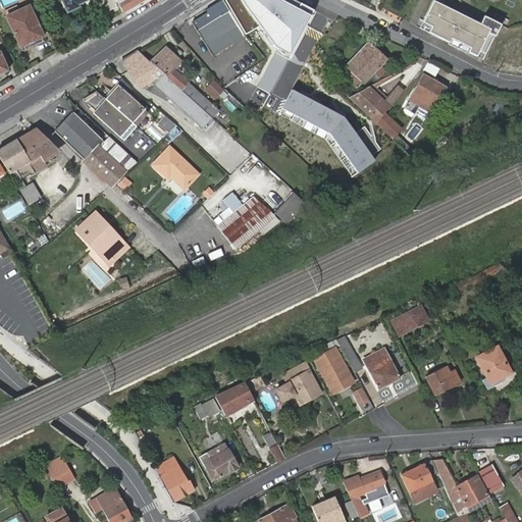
[(61,0),(67,11),(76,6),(75,4),(84,0),(61,0)]
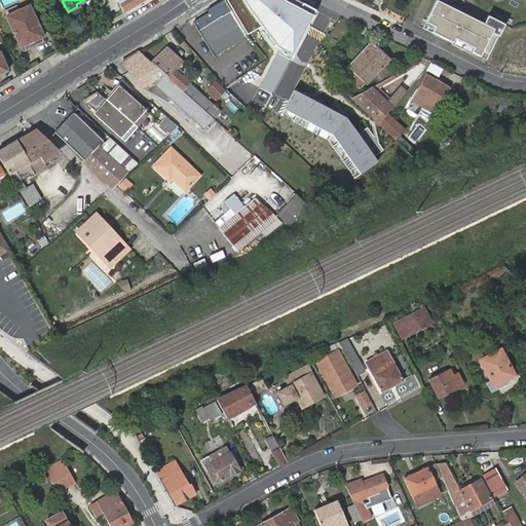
[(97,0),(107,23),(144,0),(97,0)]
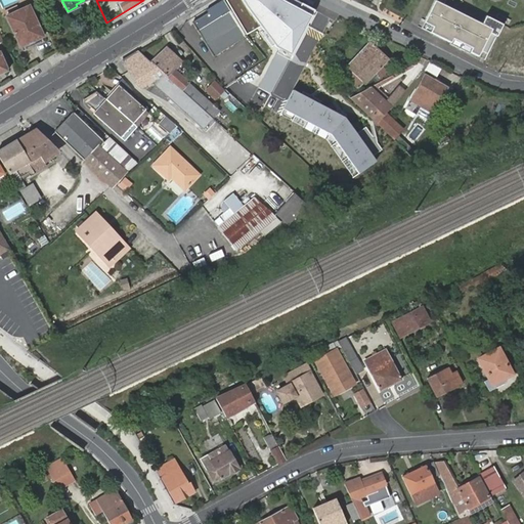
[(224,0),(230,9),(245,34),(259,25),(278,48),(276,52),(289,58),(311,13),(286,0),(224,0)]
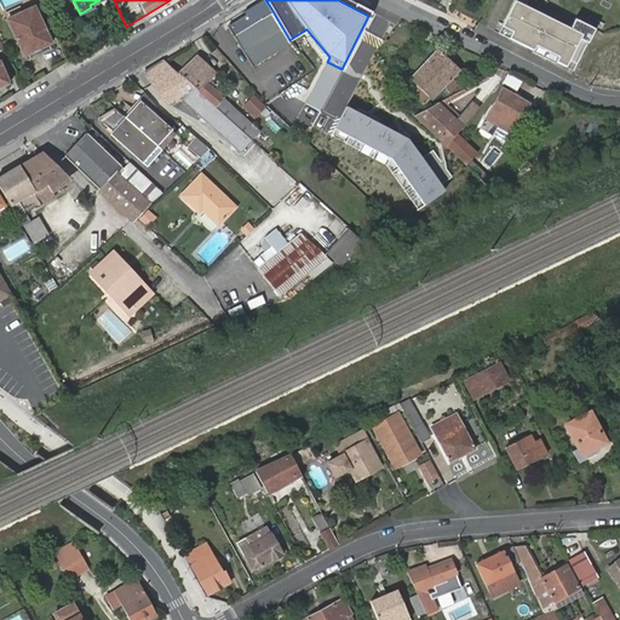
[(514,0),(497,33),(532,50),(534,45),(546,51),(557,56),(555,62),(564,67),(581,34),(514,0)]
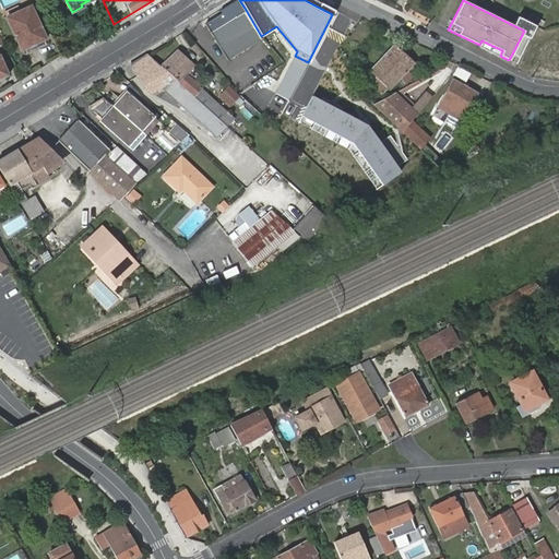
[(8,18),(22,50),(46,39),(32,7),(8,18)]
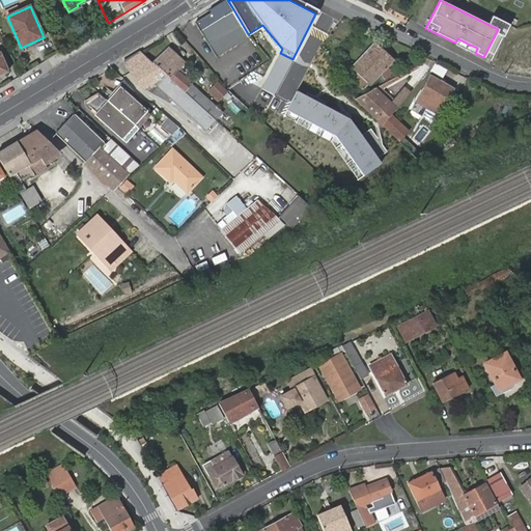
[(248,34),(233,9),(208,26),(212,30),(203,35),(217,58),(250,37),(248,34)]
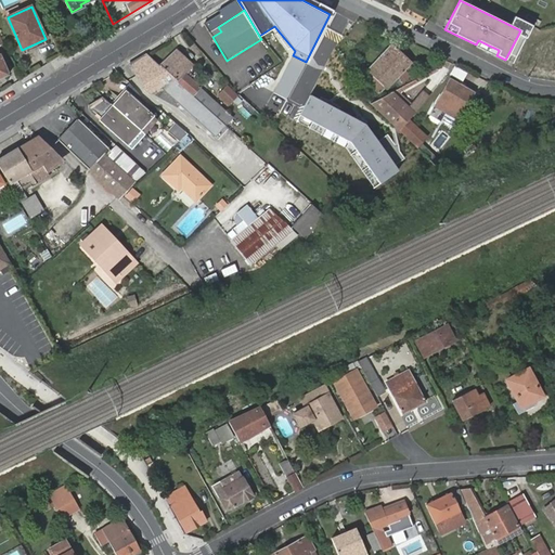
[(221,31),(218,27),(209,33),(213,37),(221,31)]
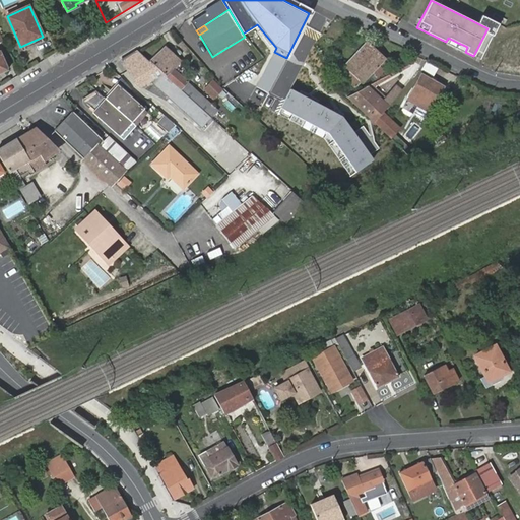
[(446,42),(446,44),(455,48),(458,43),(448,38),(446,42)]
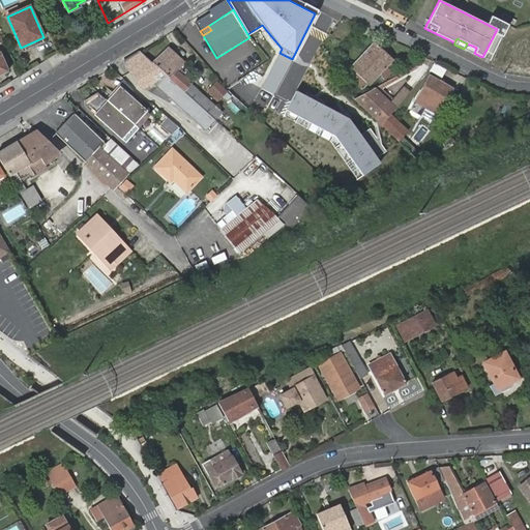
[(350,67),(352,69),(348,75),(362,89),(367,84),(369,85),(380,74),(384,79),(390,72),(386,67),(389,64),(393,68),(398,64),(375,41),(350,67)]
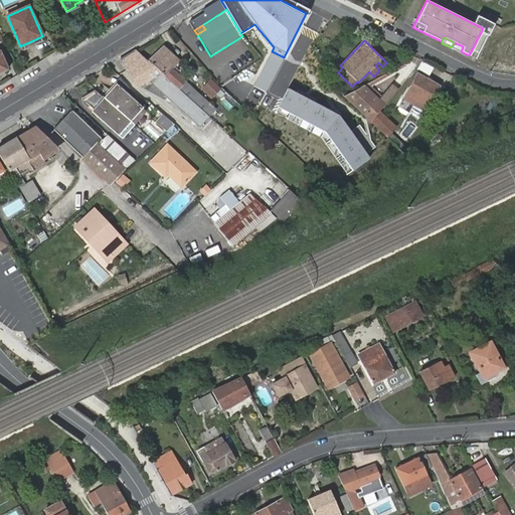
[(454,42),(451,47),(460,52),(461,51),(463,46),(454,42)]
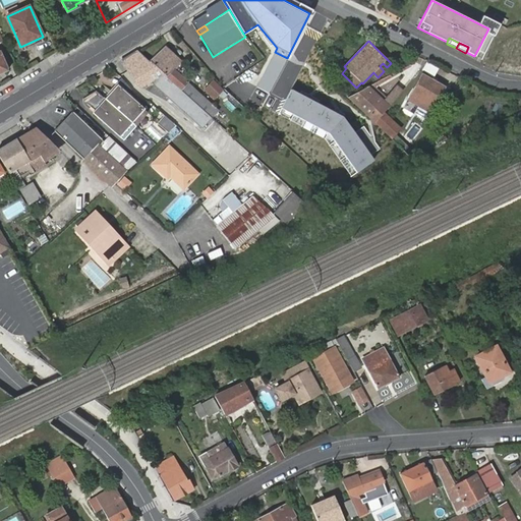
[(520,76),(520,46),(504,44),(499,74),(520,76)]
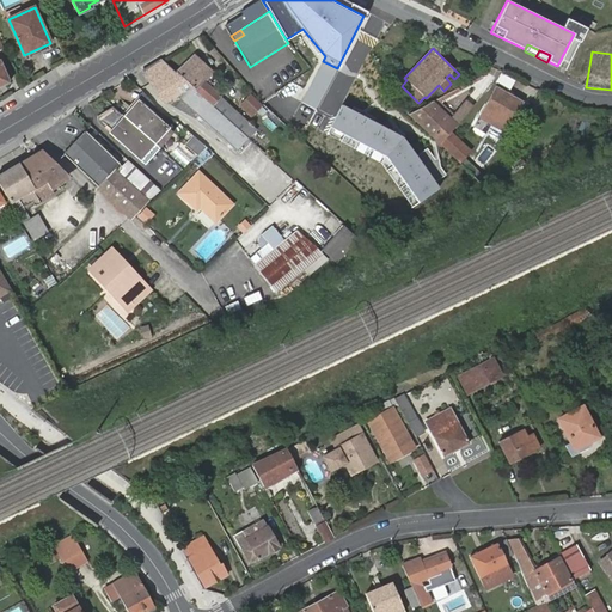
[(194,54),(177,73),(207,101),(218,110),(232,123),(234,126),(249,138),(255,130),(219,98),(220,98),(214,92),(203,83),(213,72),(194,54)]
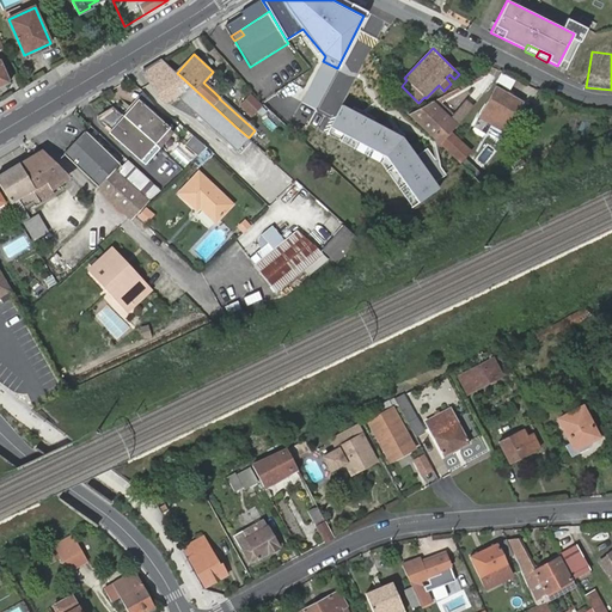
[(207,101),(177,73),(176,74),(163,62),(145,73),(163,104),(176,96),(220,136),(232,123),(218,110),(207,101)]
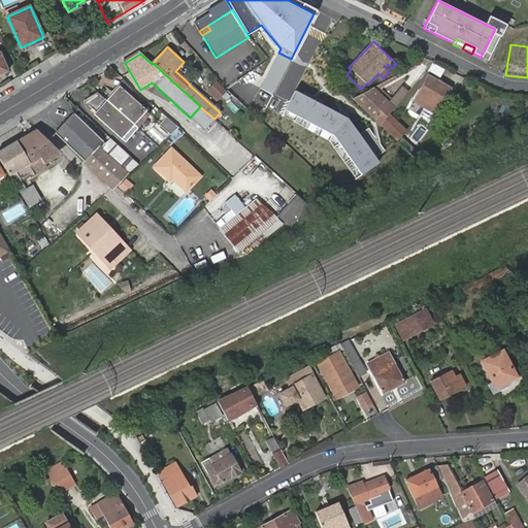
[(428,76),(407,109),(420,117),(422,112),(417,108),(419,105),(433,114),(450,89),(428,76)]
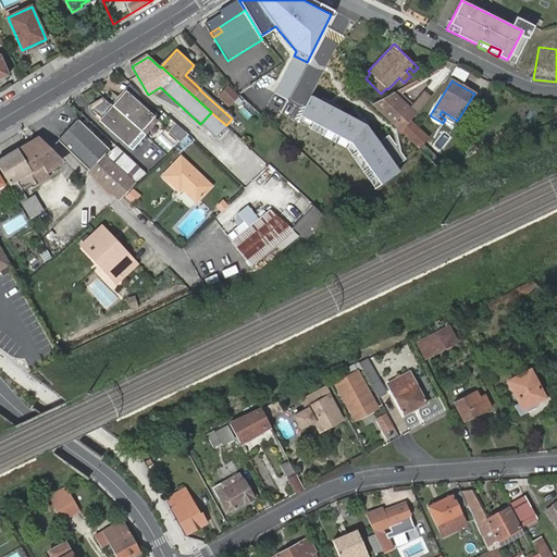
[(418,100),(425,88),(418,84),(410,96),(418,100)]
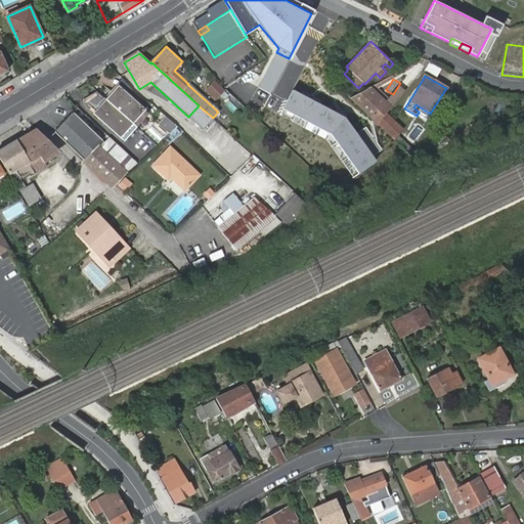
[(214,80),(206,88),(216,98),(224,90),(214,80)]
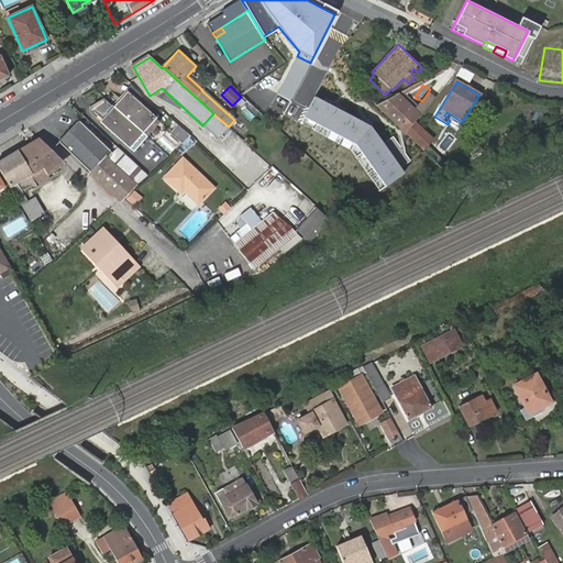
[(128,94),(116,108),(143,133),(155,119),(128,94)]
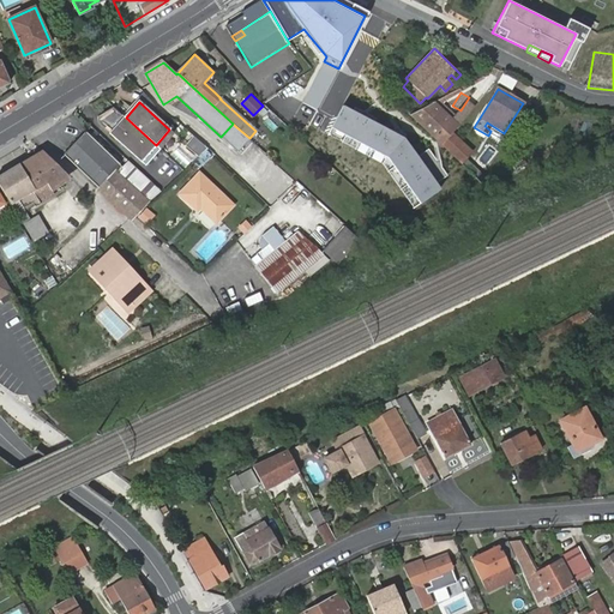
[(378,104),(327,158),(385,211),(401,193),(413,205),(446,168),(378,104)]
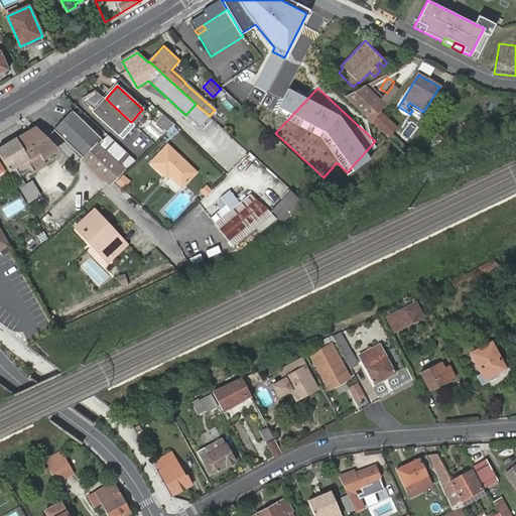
[(356,90),(344,96),(371,121),(380,111),(359,91),(358,92),(356,90)]
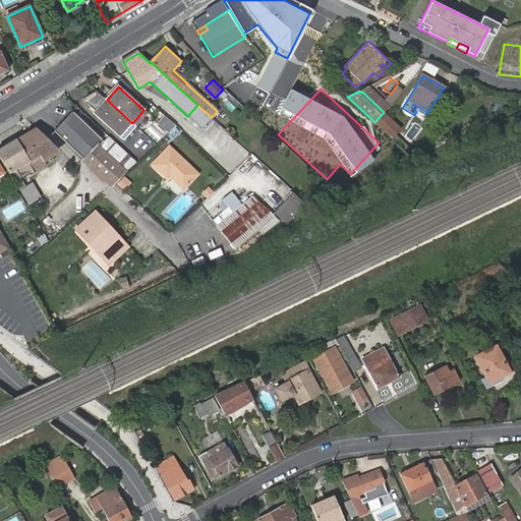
[(132,123),(107,100),(99,109),(102,111),(97,116),(119,136),(132,123)]
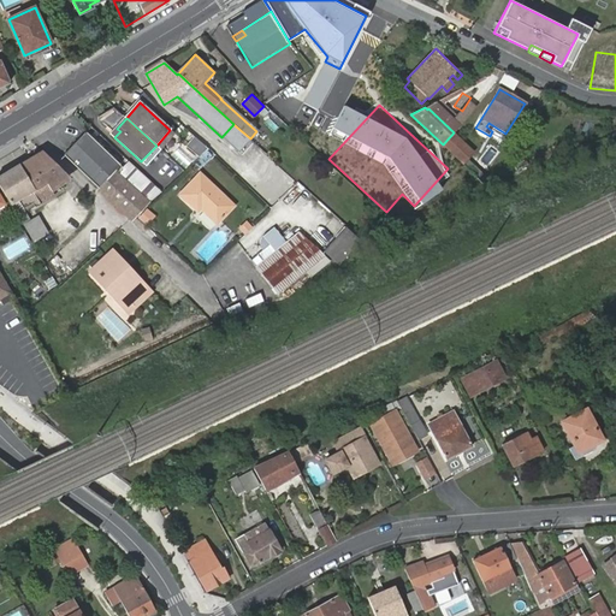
[(234,124),(221,137),(237,152),(250,138),(236,126),(234,124)]
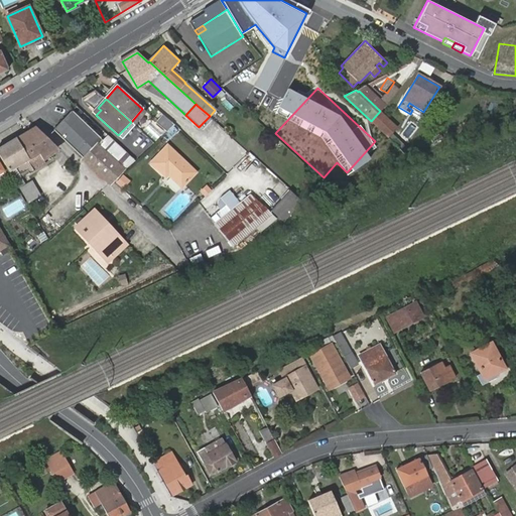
[(131,122),(135,125),(146,112),(142,109),(131,122)]
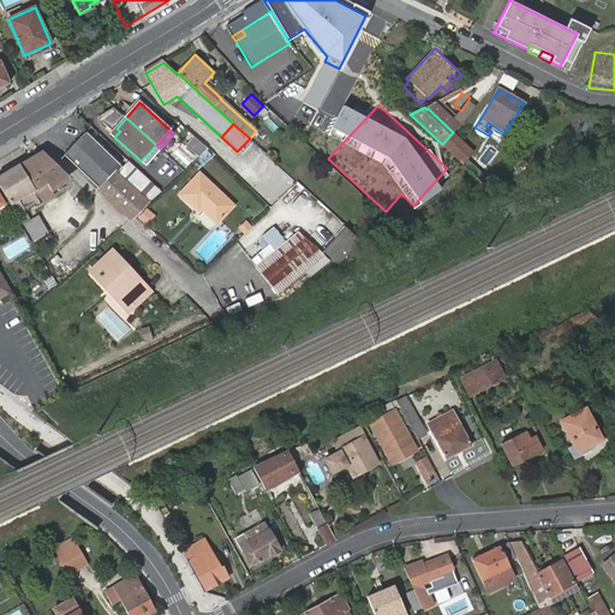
[(65,156),(101,187),(117,171),(125,179),(131,172),(87,132),(65,156)]
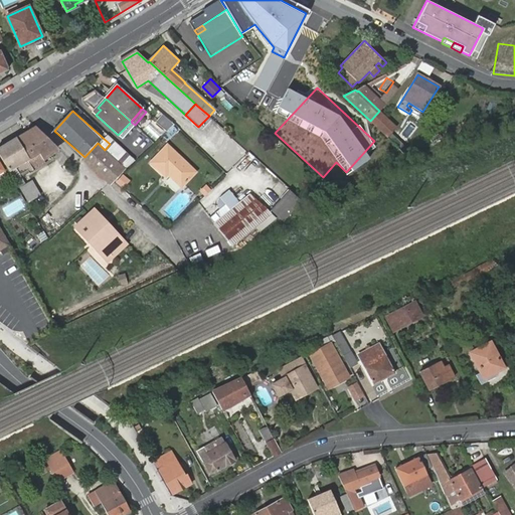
[(396,127),(382,114),(379,111),(370,121),(387,137),(391,133),(396,127)]
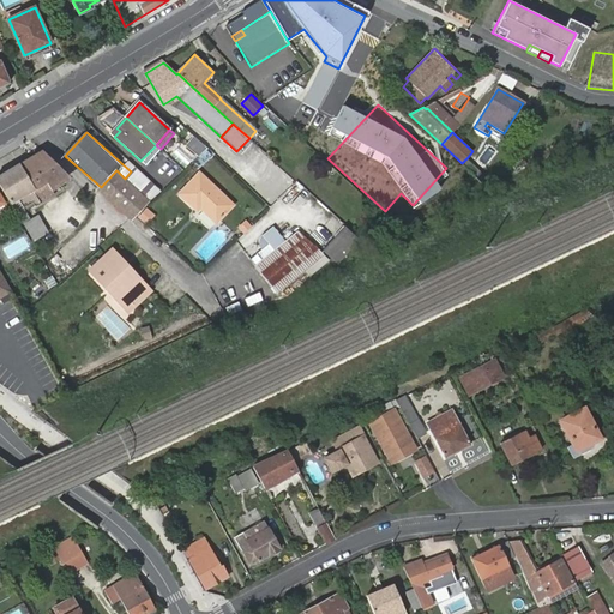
[(185,145),(198,157),(205,150),(206,149),(203,146),(192,137),(185,145)]
